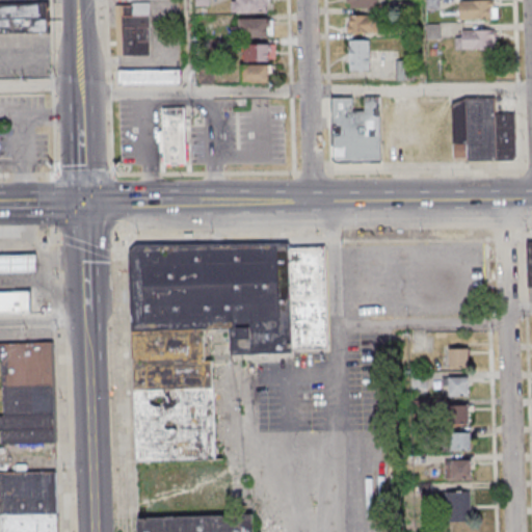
[(271,0),(271,2),(268,2),(268,10),(232,11),(231,0),(271,0)]
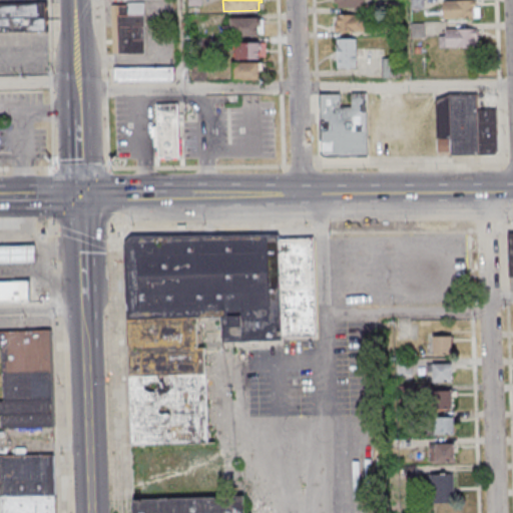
[(362,0),(362,10),(335,10),(335,4),(332,4),(332,0),(362,0)]
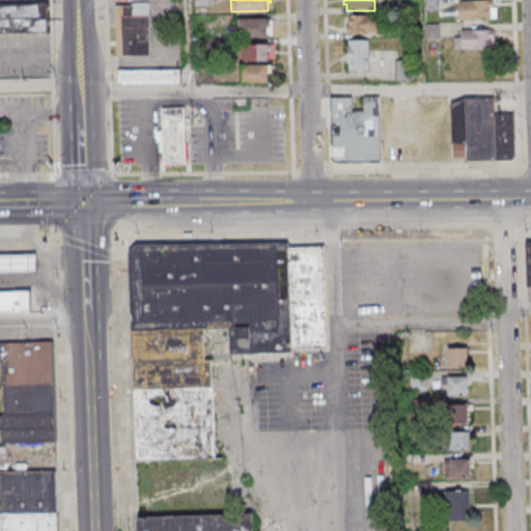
[(437,0),(437,10),(422,10),(422,0),(437,0)]
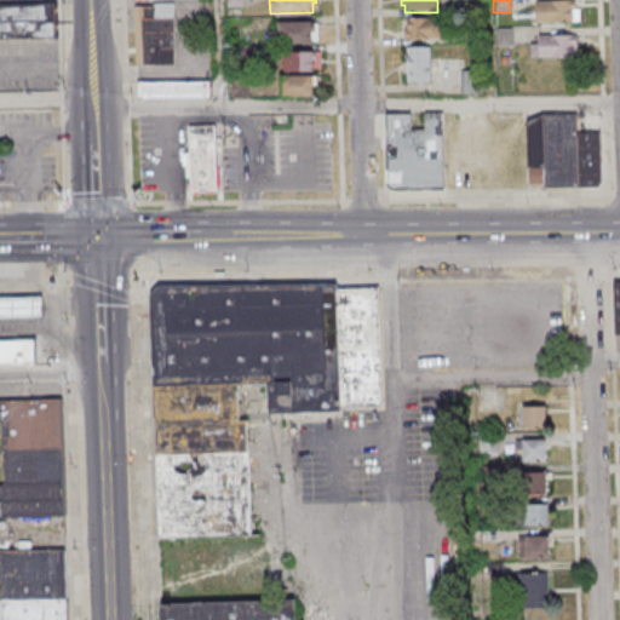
[(533,3),(572,1),(572,10),(569,10),(569,23),(533,24),(533,3)]
